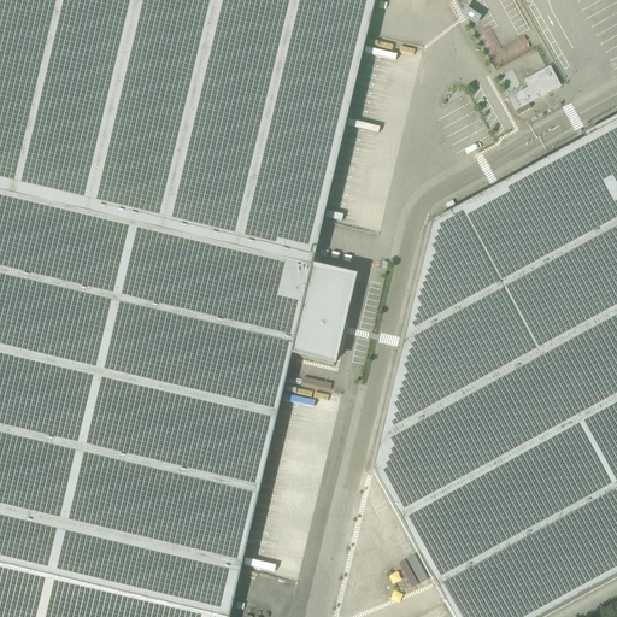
[(0,0),(0,197),(312,270),(350,111),(375,0),(425,0),(427,0),(425,0),(0,0)]
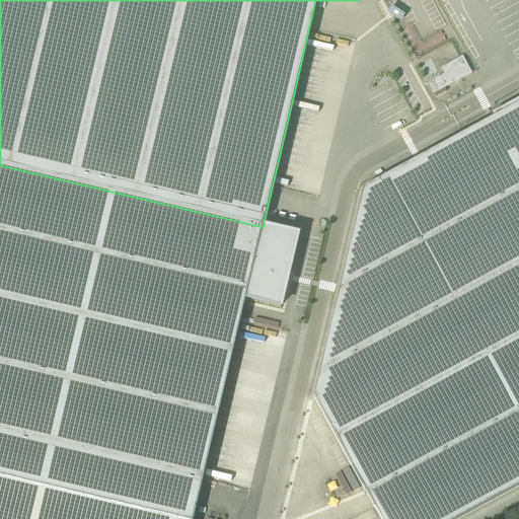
[(428,83),(434,94),(471,74),(462,57),(441,69),(444,75),(428,83)]
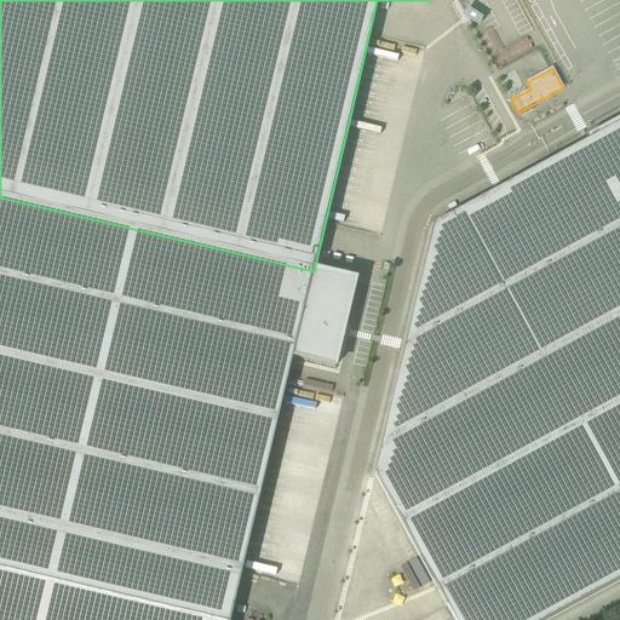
[(453,619),(549,619),(619,581),(619,125),(434,227),(374,475),(453,619)]
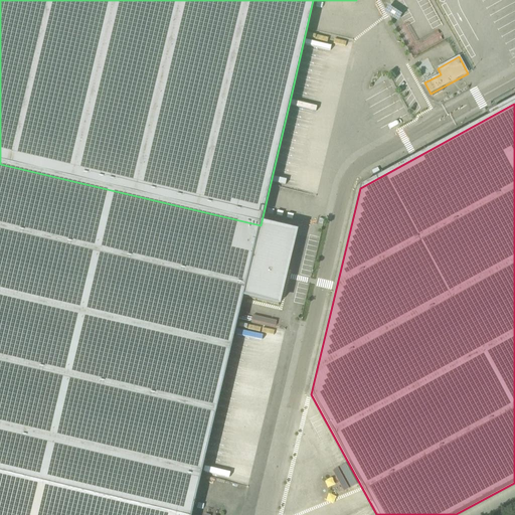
[(295,234),(261,225),(0,164),(0,475),(169,514),(191,514),(243,297),(279,306),(295,234)]
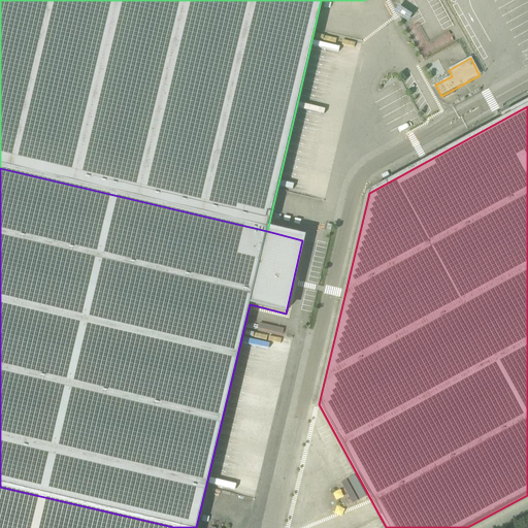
[(173,527),(0,487),(0,527),(173,527)]
